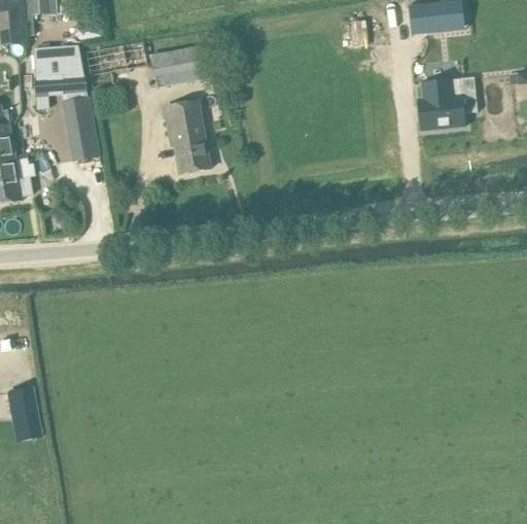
[(0,27),(1,43),(23,41),(19,0),(0,1),(0,27)]
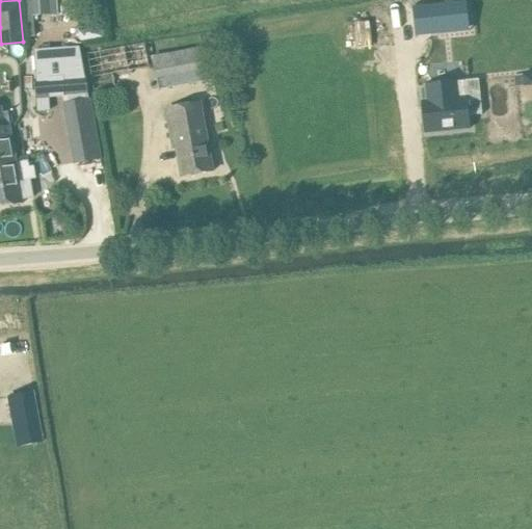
[(451,1),(414,5),(416,33),(454,29),(451,1)]
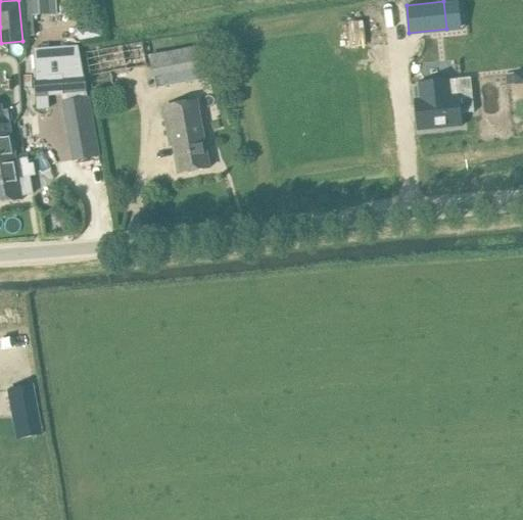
[(86,50),(93,87),(111,84),(109,72),(147,64),(142,39),(86,50)]
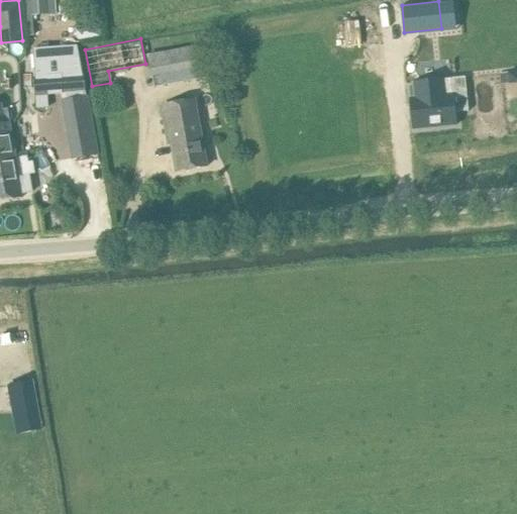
[(83,72),(81,72),(76,43),(33,46),(35,75),(36,94),(84,91),(83,72)]
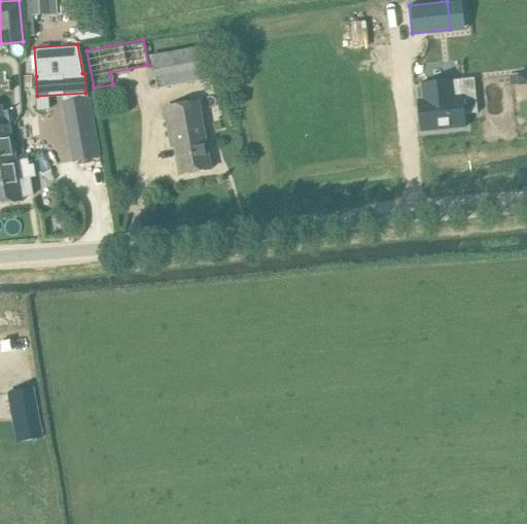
[(153,75),(210,65),(206,44),(149,55),(153,75)]
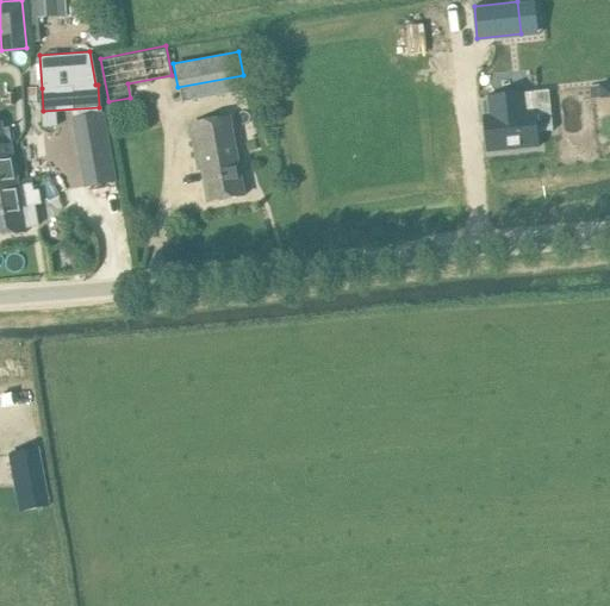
[(484,113),(487,149),(537,144),(536,131),(553,129),(548,88),(531,89),(534,108),(484,113)]
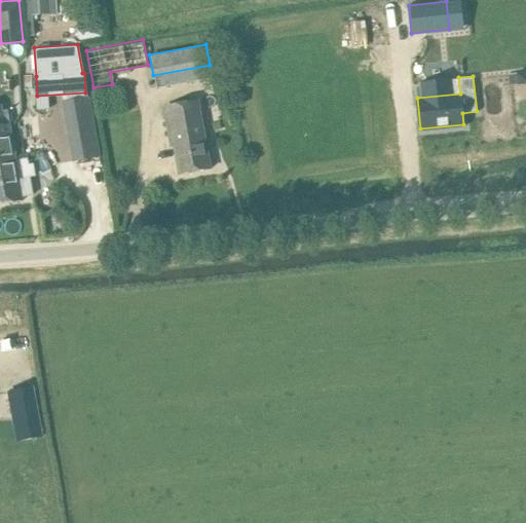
[(75,157),(100,153),(89,97),(65,101),(75,157)]
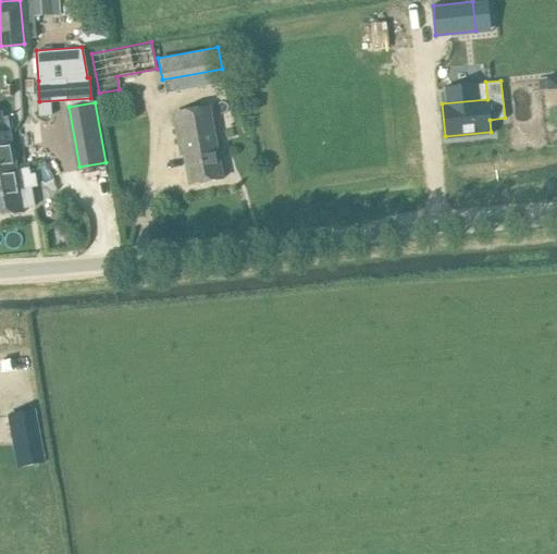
[(184,152),(189,182),(223,175),(210,107),(174,113),(181,154),(184,152)]
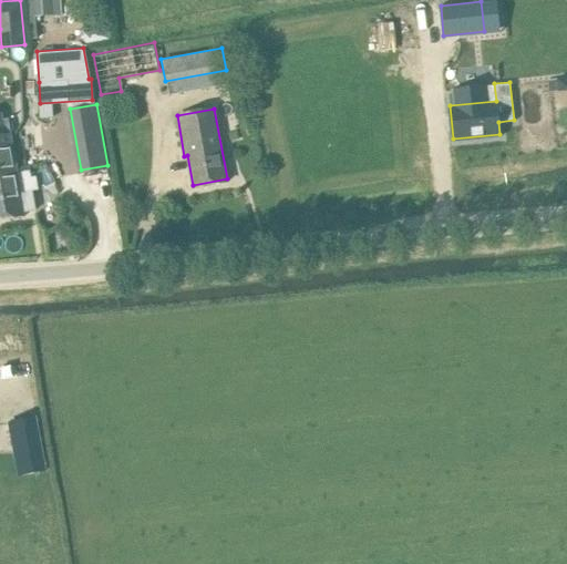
[(0,170),(16,167),(7,118),(1,119),(0,112),(0,170)]
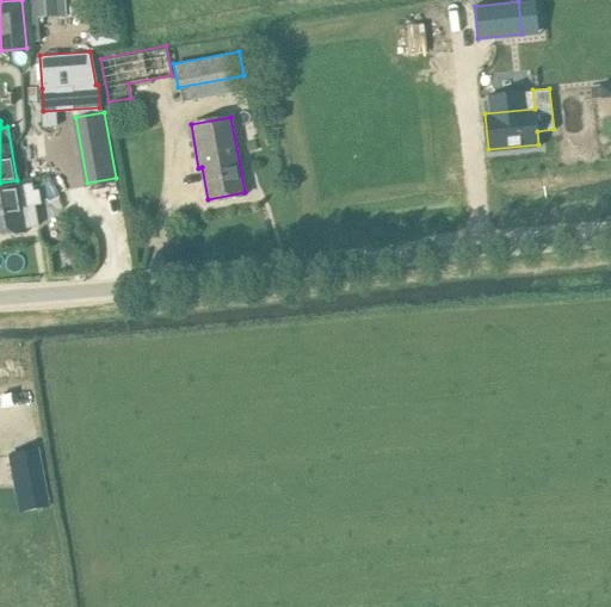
[(17,180),(0,183),(0,234),(26,229),(26,225),(37,223),(34,199),(41,198),(38,184),(34,185),(32,178),(17,180)]
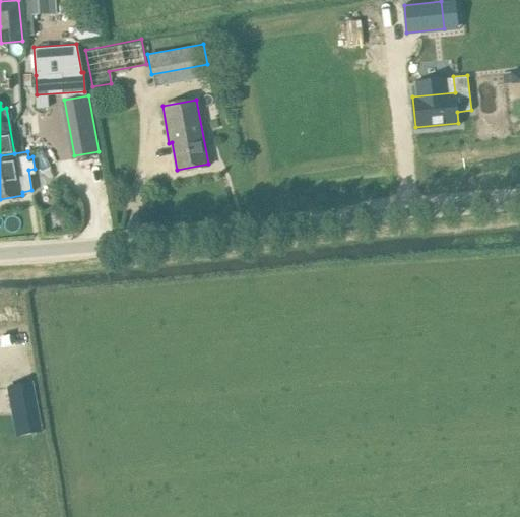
[(30,379),(7,383),(16,434),(40,430),(30,379)]
